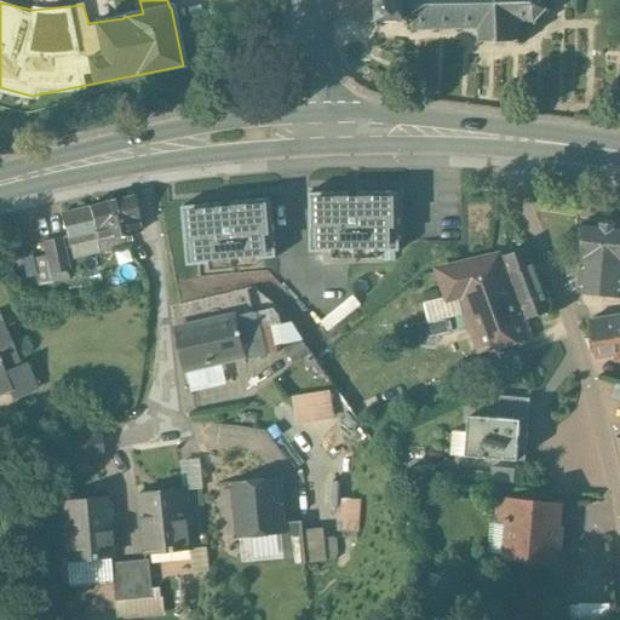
[(378,0),(379,6),(379,21),(374,21),(375,26),(379,26),(379,30),(384,30),(384,26),(409,24),(409,27),(406,27),(406,30),(411,30),(411,33),(412,33),(413,36),(417,36),(417,32),(435,32),(435,36),(440,36),(440,32),(458,32),(458,35),(463,35),(461,30),(482,30),(482,42),(477,49),(480,51),(484,45),(516,45),(522,51),(524,49),(518,42),(518,23),(533,23),(535,29),(539,28),(537,22),(545,13),(551,16),(552,12),(547,10),(546,0),(378,0)]
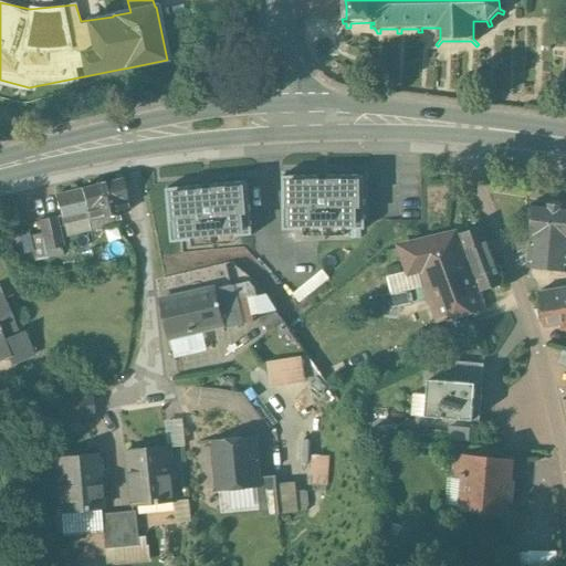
[(320,176),(282,177),(283,231),(303,231),(303,226),(344,226),(345,230),(365,230),(364,176),(326,176),(326,182),(320,182),(320,176)]
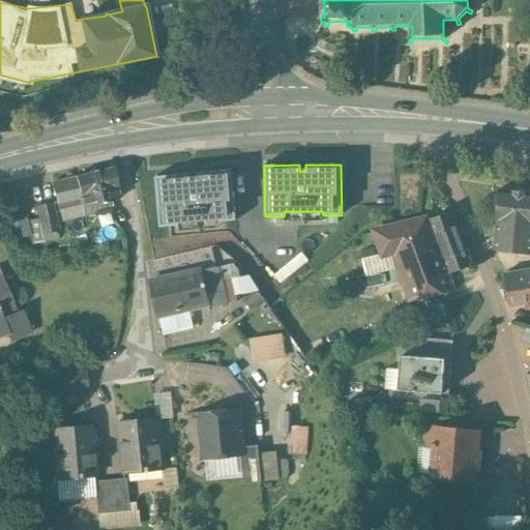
[(115,168),(77,177),(82,200),(84,207),(108,202),(122,198),(115,168)]
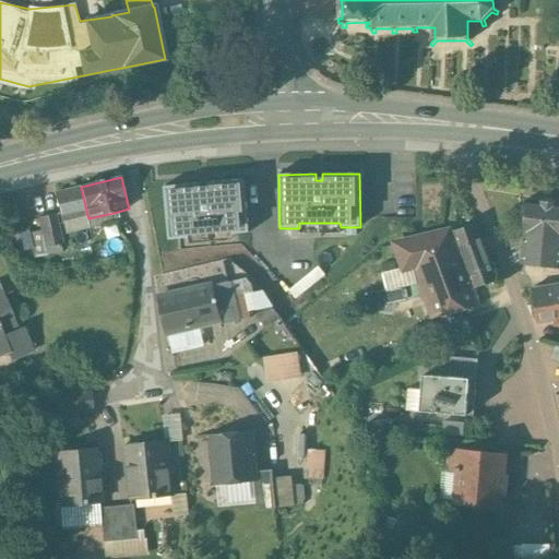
[(207,189),(201,189),(201,183),(164,187),(168,240),(188,239),(188,235),(228,230),(229,235),(249,233),(245,179),(207,183),(207,189)]
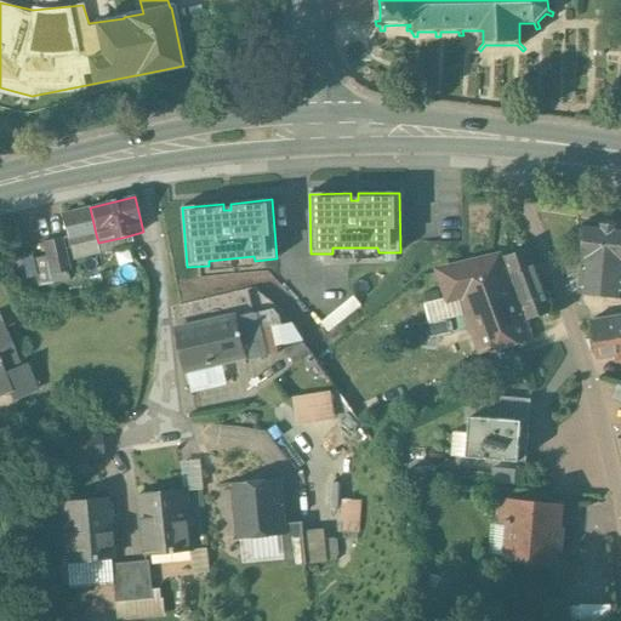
[(90,209),(62,215),(68,241),(96,234),(90,209)]
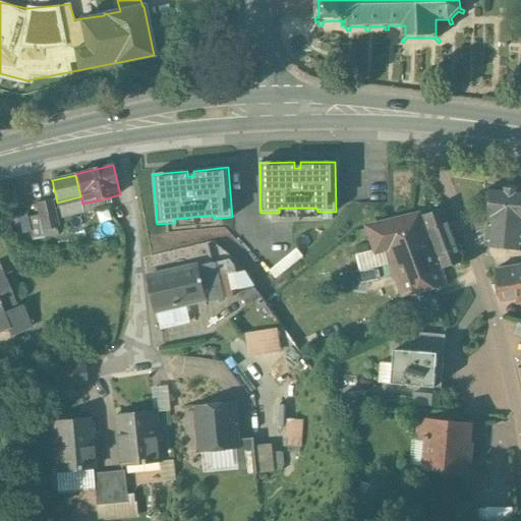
[(520,189),(490,186),(487,219),(488,219),(485,246),(520,249),(520,189)]
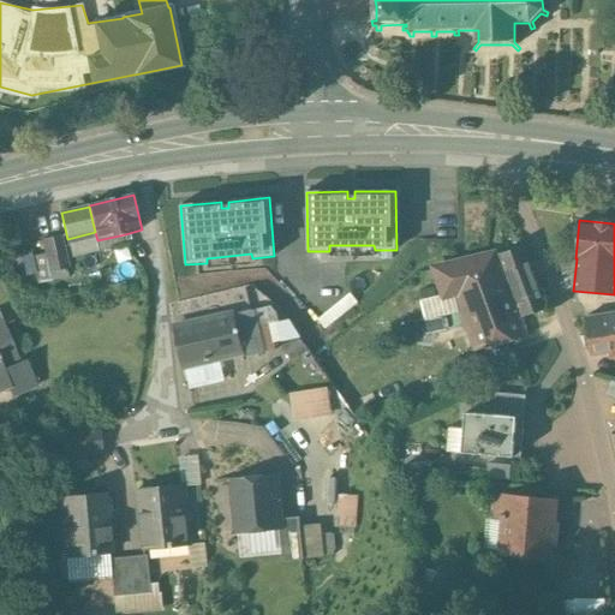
[(125,234),(97,240),(100,250),(127,244),(125,234)]
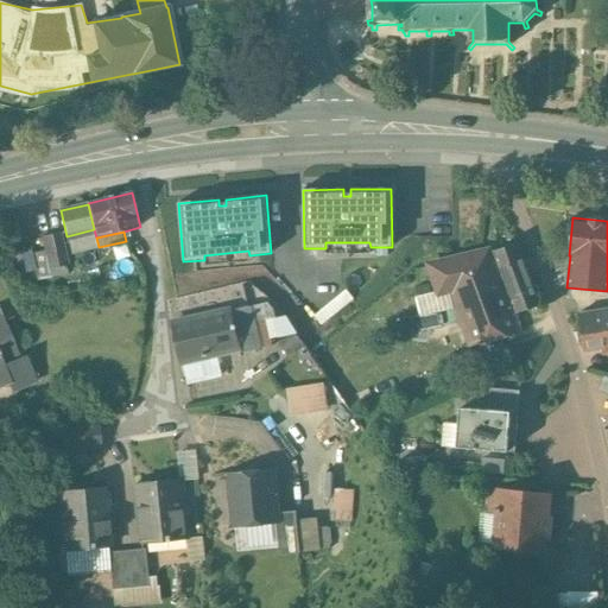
[(68,266),(59,234),(43,238),(51,270),(68,266)]
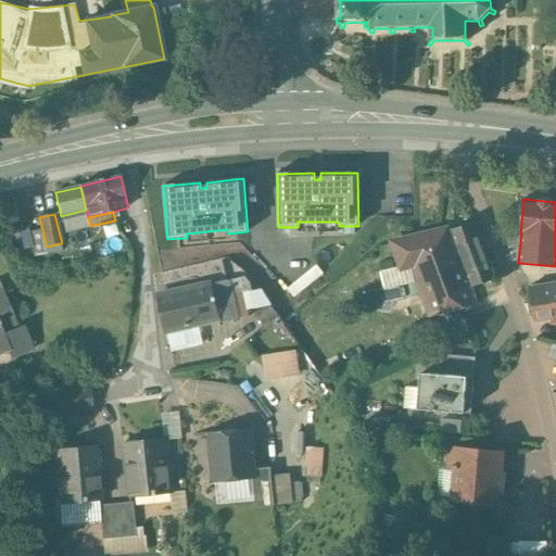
[(495,280),(472,225),(452,230),(474,287),(495,280)]
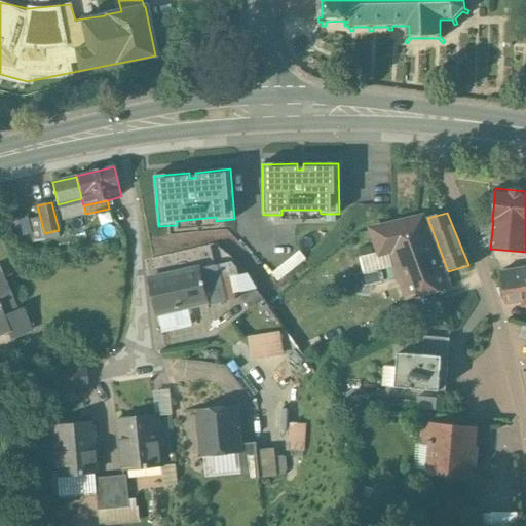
[(426,218),(373,230),(386,271),(398,268),(407,299),(448,287),(443,273),(446,272),(426,218)]
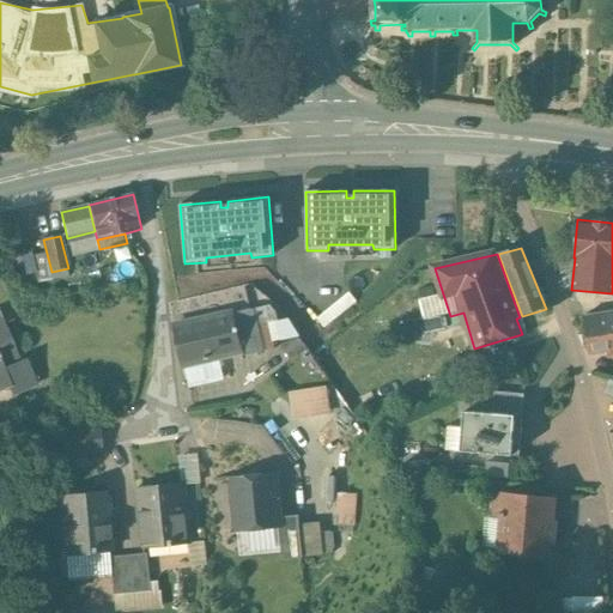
[(252,309),(232,314),(241,353),(240,354),(240,358),(261,353),(254,325),(252,309)]
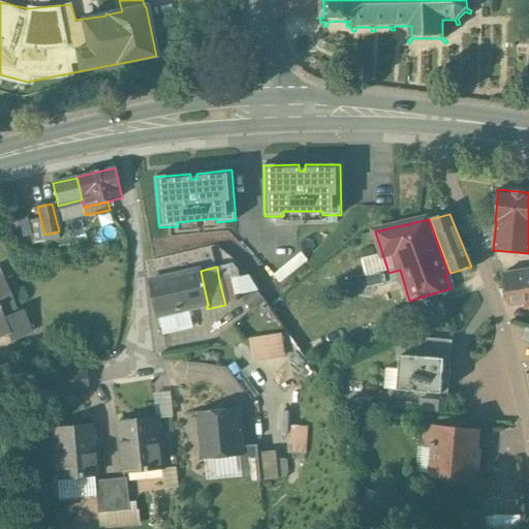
[(528,269),(503,274),(508,305),(524,302),(525,308),(528,307),(528,269)]
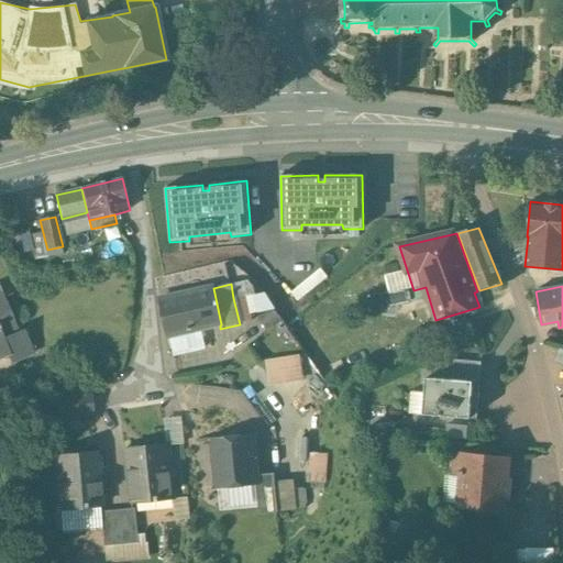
[(212,287),(159,299),(168,337),(220,326),(221,324),(213,288),(212,287)]
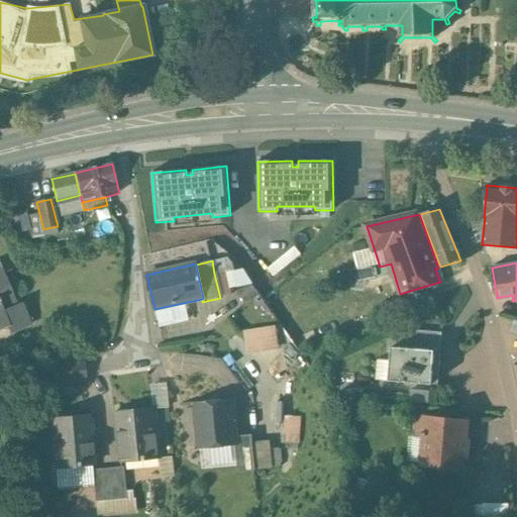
[(0,327),(7,325),(8,327),(8,326),(11,332),(30,324),(21,303),(17,305),(2,269),(0,270),(0,327)]
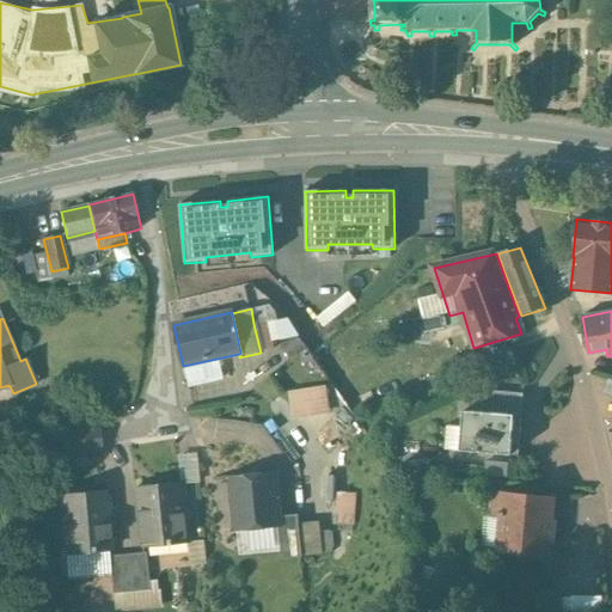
[(268,322),(254,324),(261,353),(274,349),(268,322)]
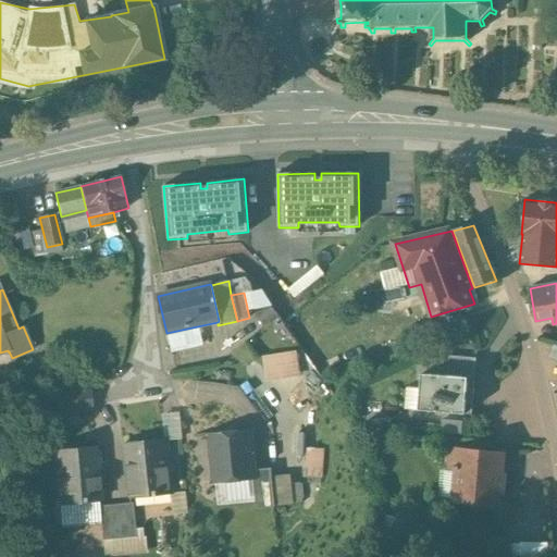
[(370,330),(329,347),(339,370),(380,353),(370,330)]
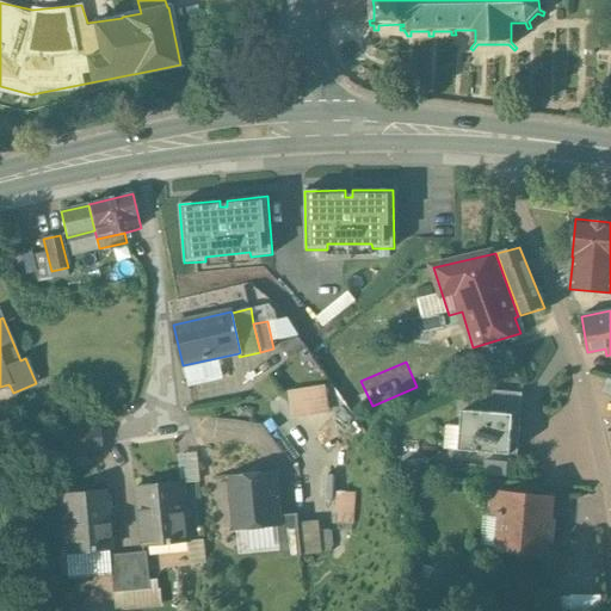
[(289,387),(290,414),(328,412),(327,386),(289,387)]
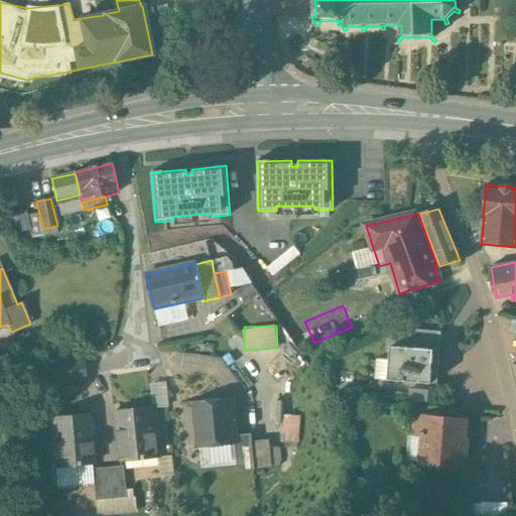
[(440,381),(442,346),(393,344),(392,358),(379,357),(378,379),(440,381)]
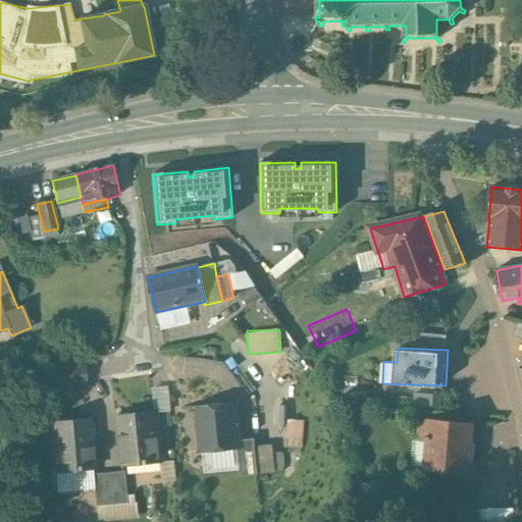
[(85,361),(52,364),(54,390),(88,387),(85,361)]
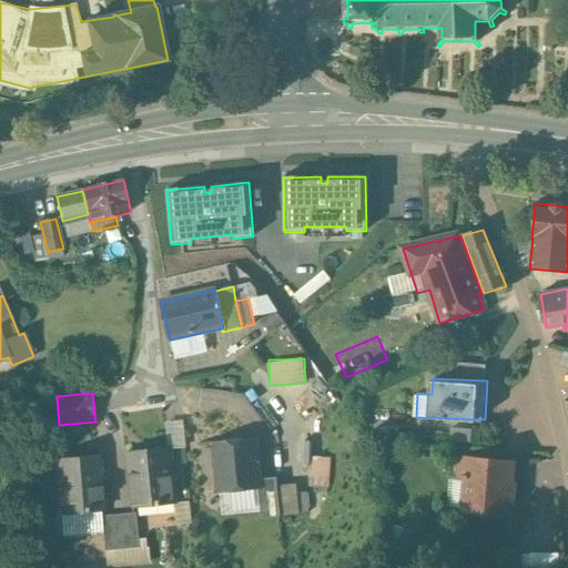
[(184,419),(169,421),(170,432),(176,430),(178,446),(185,446),(184,419)]
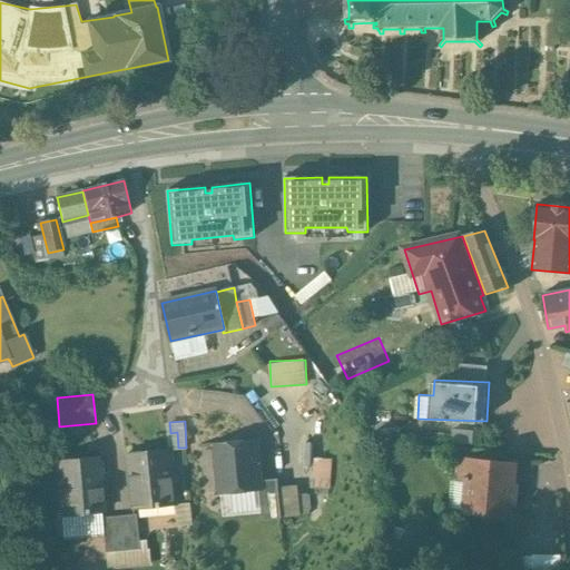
[(255,442),(215,445),(219,494),(258,491),(259,490),(259,482),(255,442)]
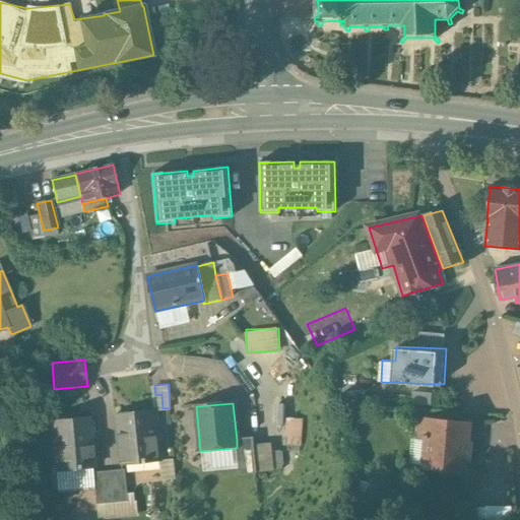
[(155,410),(117,414),(122,465),(160,462),(155,410)]
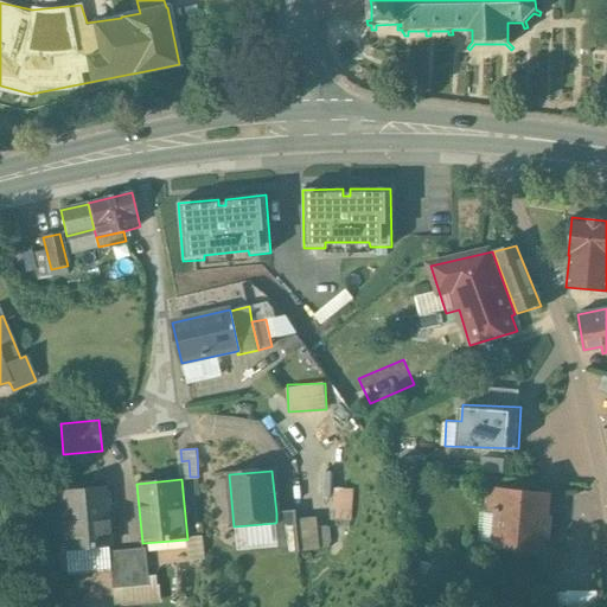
[(104,487),(59,492),(65,551),(110,547),(104,487)]
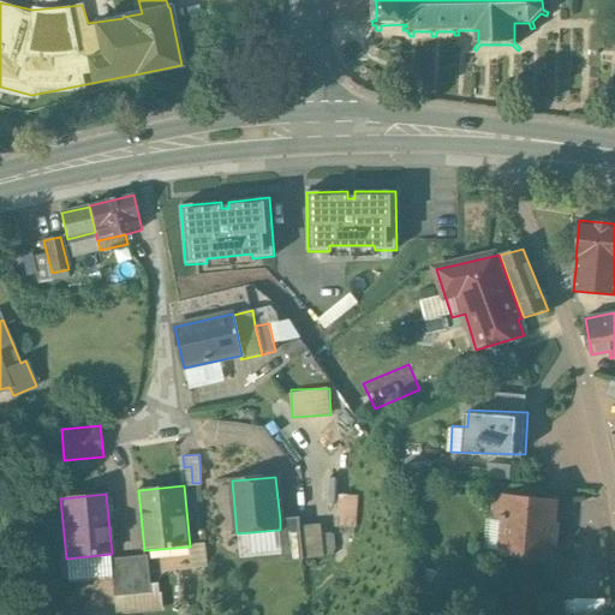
[(336,525),(353,526),(354,495),(339,494),(336,525)]
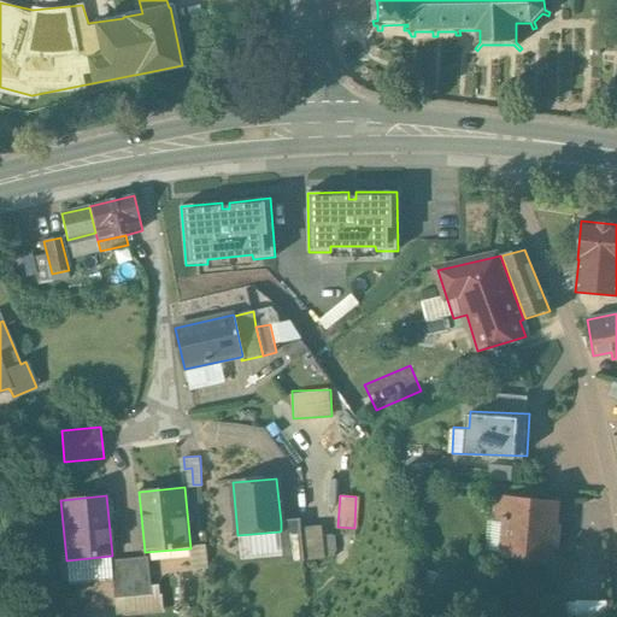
[(554,506),(498,501),(495,522),(506,523),(504,553),(550,557),(552,541),(559,542),(560,526),(553,526),(554,506)]
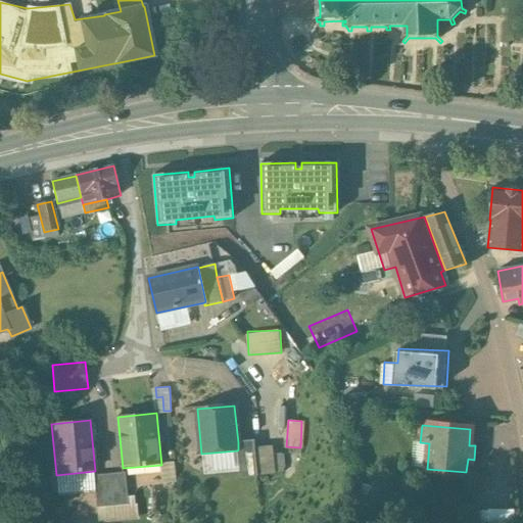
[(253,440),(238,442),(238,449),(237,450),(239,479),(257,477),(253,440)]
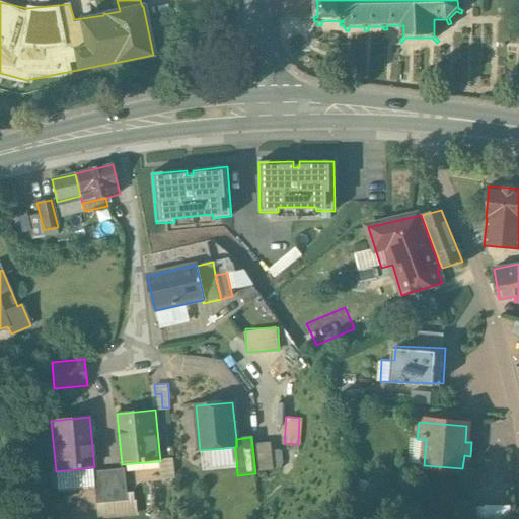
[(124,469),(109,470),(113,503),(127,502),(126,494),(124,469)]
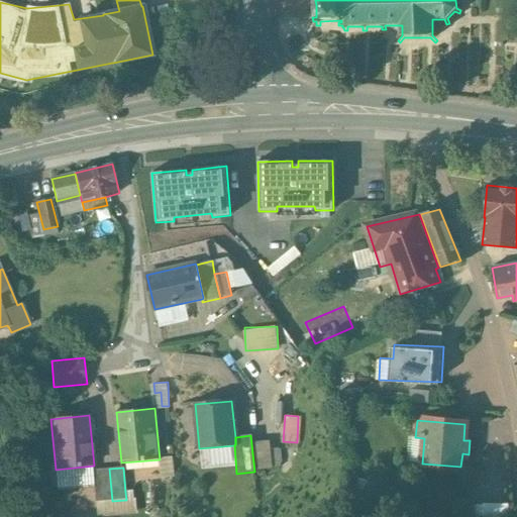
[(109,469),(95,470),(98,502),(112,501),(109,469)]
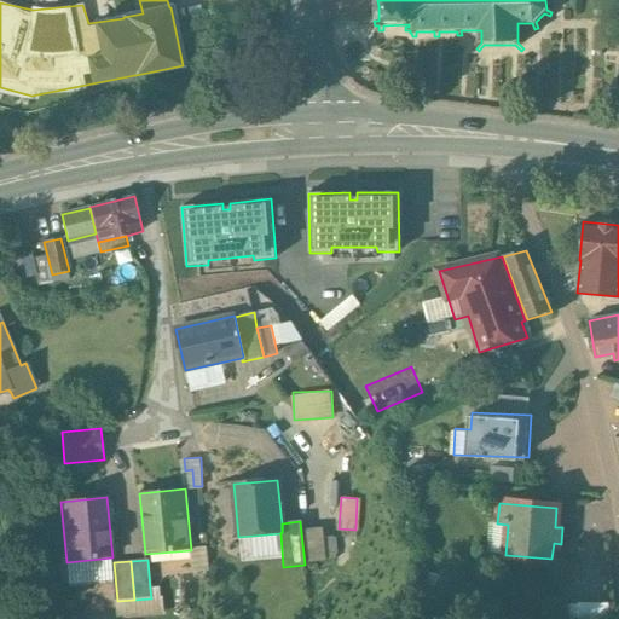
[(151,599),(134,600),(136,615),(136,618),(163,615),(162,597),(160,597),(158,588),(150,589),(151,599)]
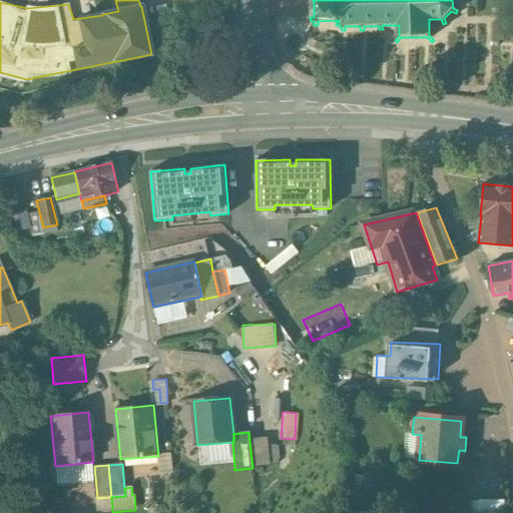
[(111,497),(97,498),(98,512),(112,510),(111,497)]
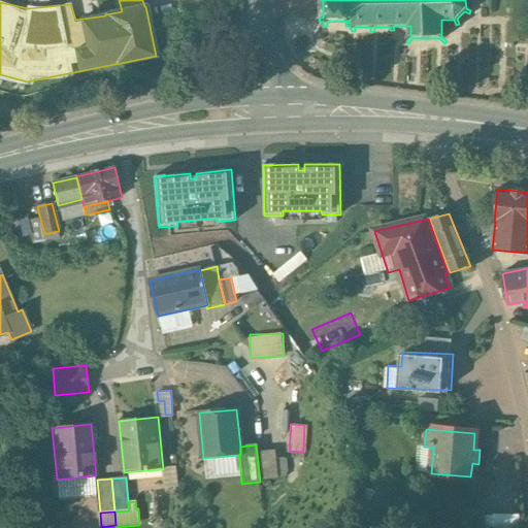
[(517,527),(518,516),(494,516),(494,527),(517,527)]
